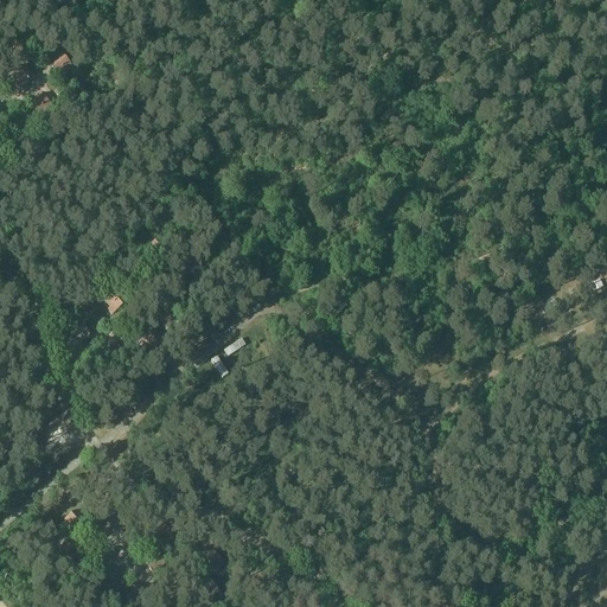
[(19,36),(6,46),(12,53),(10,56),(13,62),(30,48),(19,36)]
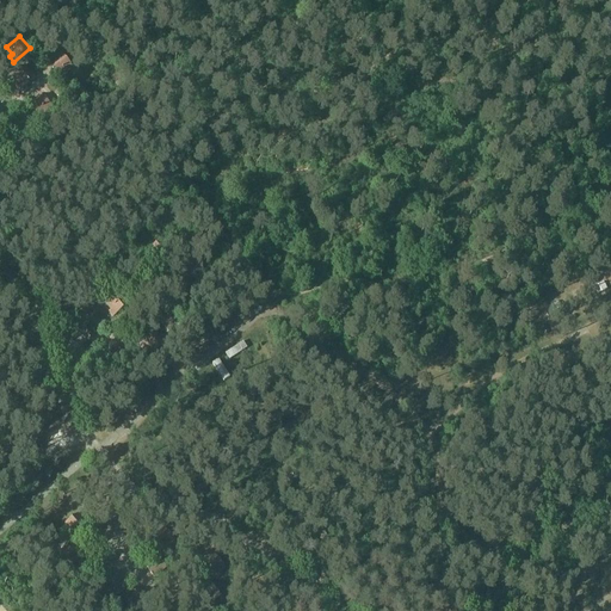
[(61,54),(50,65),(63,81),(68,76),(66,73),(72,67),(61,54)]
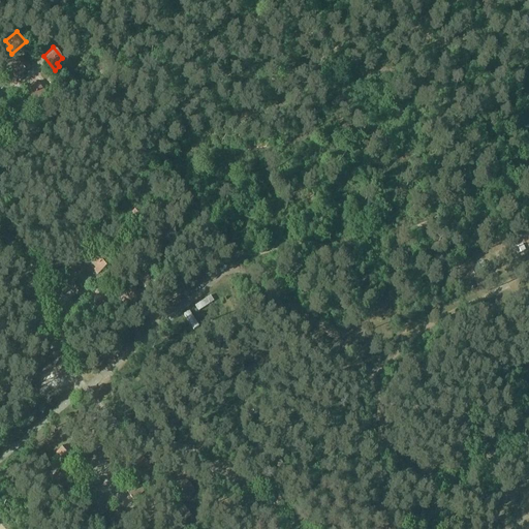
[(31,67),(23,57),(11,66),(16,71),(12,73),(17,79),(31,67)]
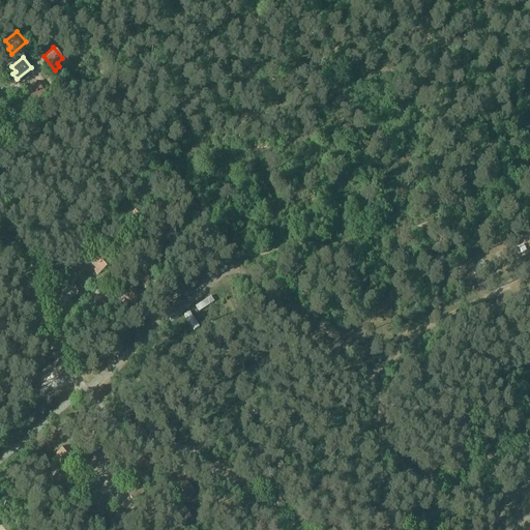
[(57,72),(47,81),(59,95),(63,91),(61,89),(66,84),(57,72)]
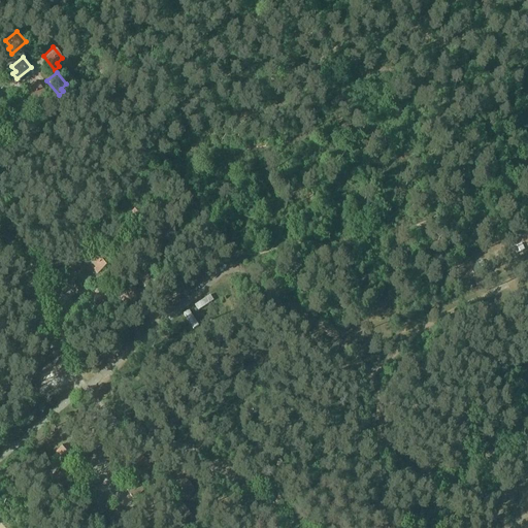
[(35,81),(25,90),(34,101),(40,97),(42,99),(46,96),(35,81)]
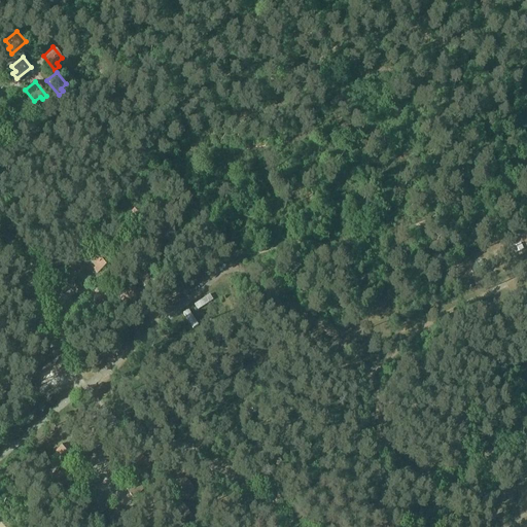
[(20,101),(9,109),(19,120),(25,115),(27,118),(32,114),(20,101)]
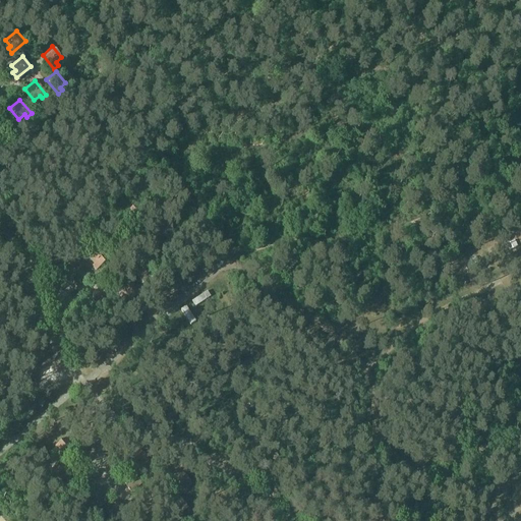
[(11,122),(0,131),(0,136),(1,138),(4,135),(8,141),(19,132),(11,122)]
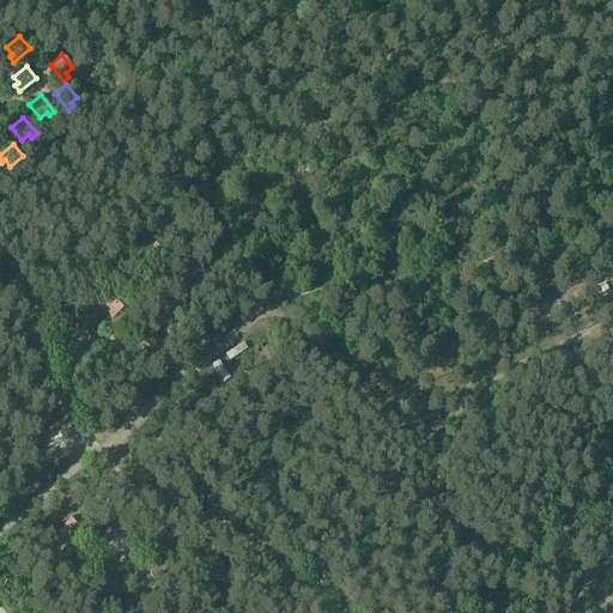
[(173,253),(163,241),(150,253),(156,259),(152,261),(157,266),(173,253)]
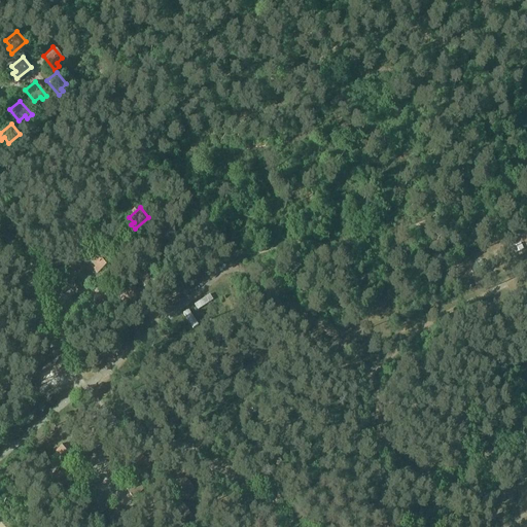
[(173,231),(164,219),(153,227),(165,242),(170,238),(167,236),(173,231)]
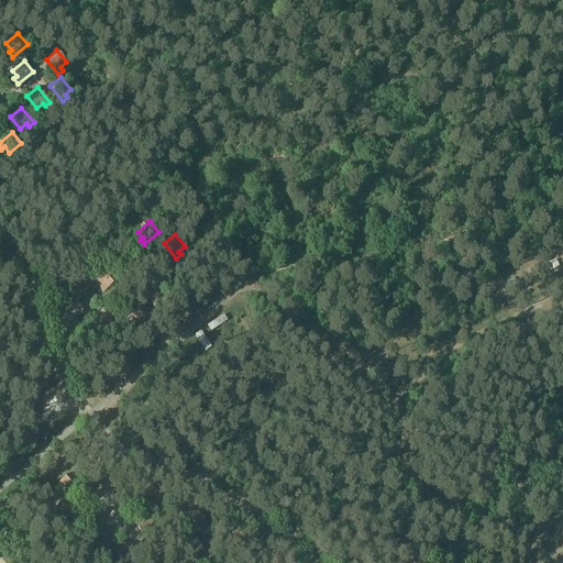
[(128,246),(118,235),(107,245),(111,252),(108,254),(112,258),(128,246)]
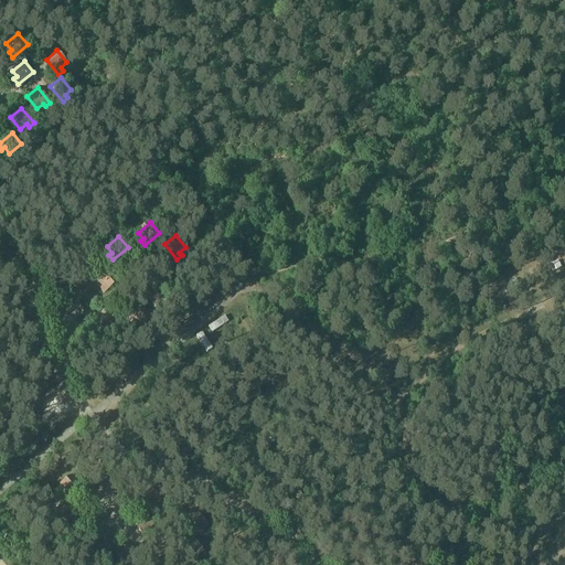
[(174,270),(168,262),(164,258),(153,267),(166,283),(171,278),(169,276),(174,270)]
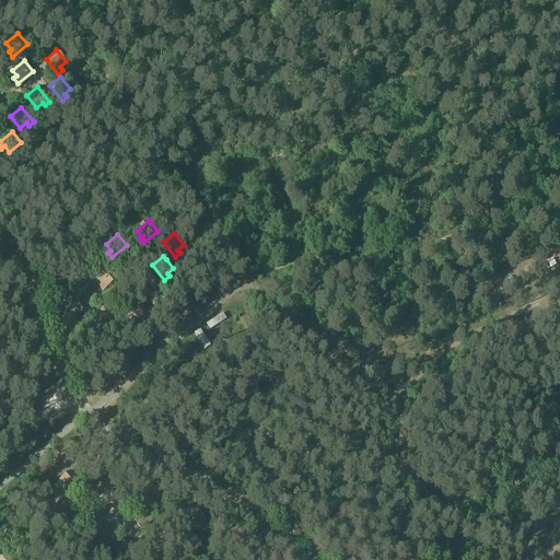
[(118,279),(109,268),(97,278),(103,283),(100,287),(104,291),(118,279)]
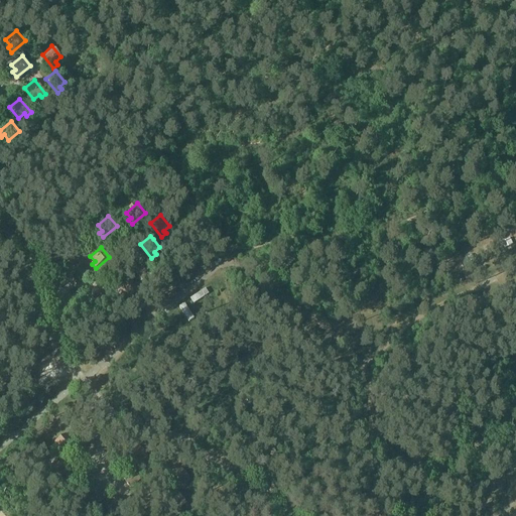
[(149,268),(140,257),(130,265),(142,279),(146,275),(144,273),(149,268)]
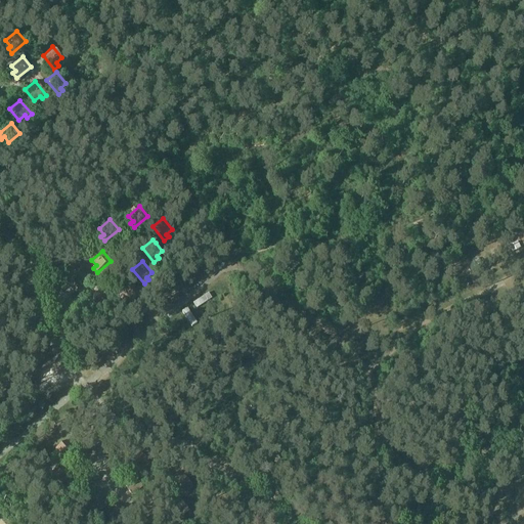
[(141,294),(133,284),(119,295),(123,300),(125,298),(130,303),(141,294)]
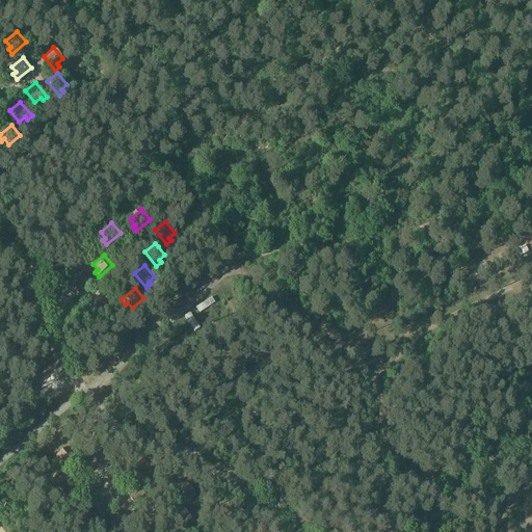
[(102,295),(91,303),(101,315),(107,311),(109,313),(113,310),(102,295)]
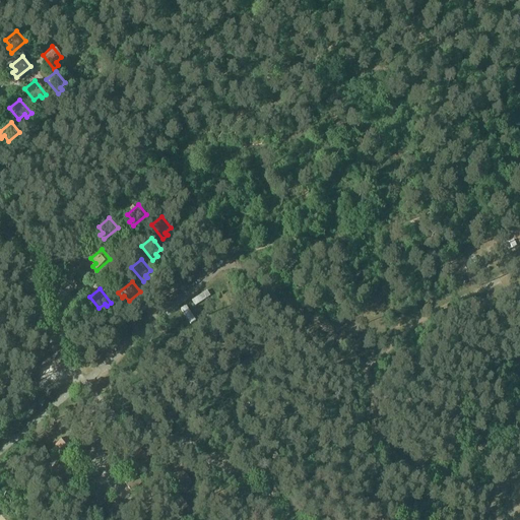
[(207,290),(192,301),(196,307),(211,297),(207,290)]
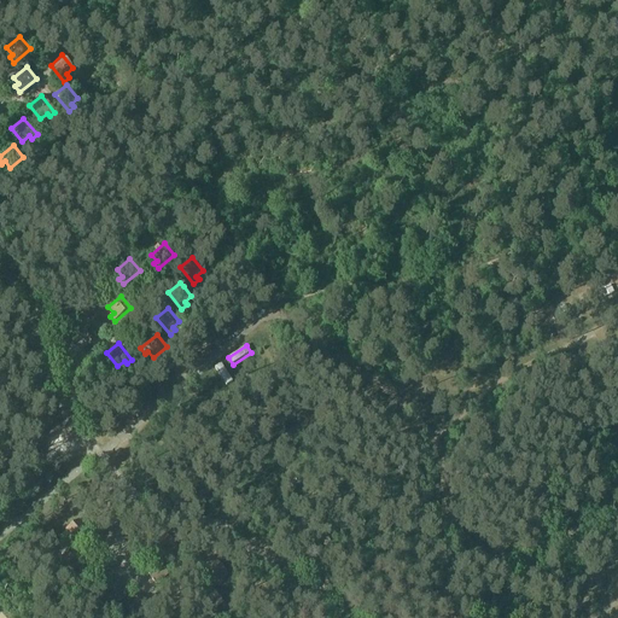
[(80,520),(70,528),(63,534),(73,546),(89,531),(80,520)]
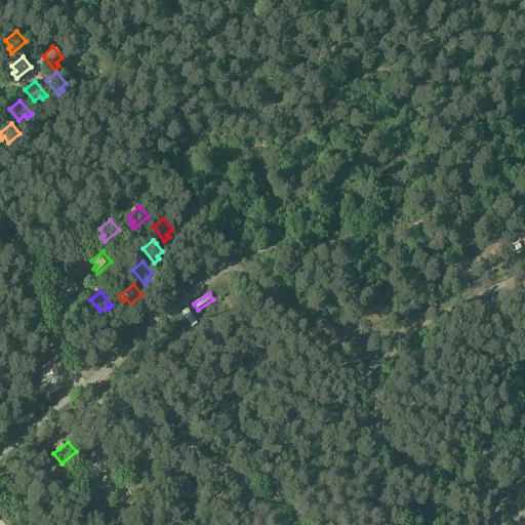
[(142,454),(131,462),(143,477),(148,473),(146,470),(151,466),(142,454)]
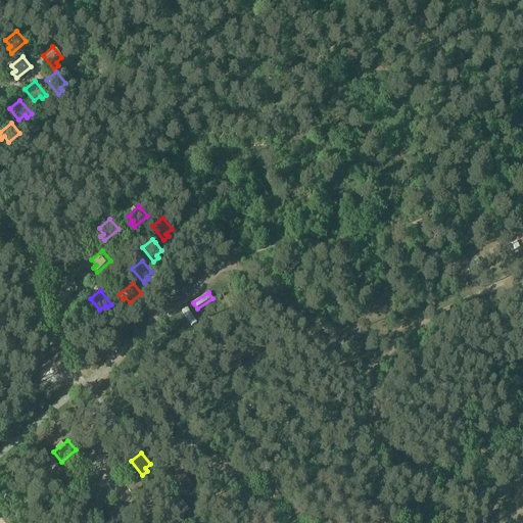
[(56,466),(49,472),(60,486),(68,479),(56,466)]
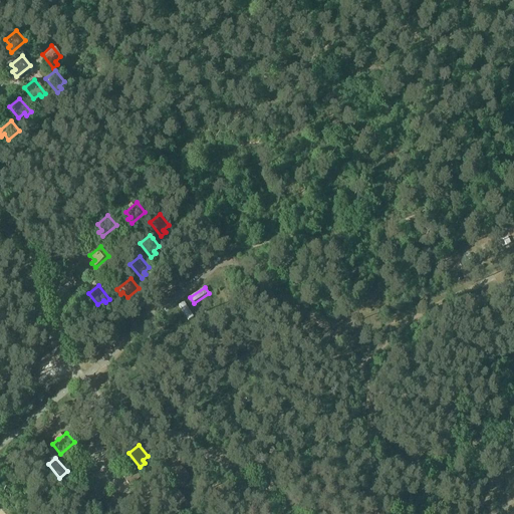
[(142,480),(130,466),(120,474),(132,488),(142,480)]
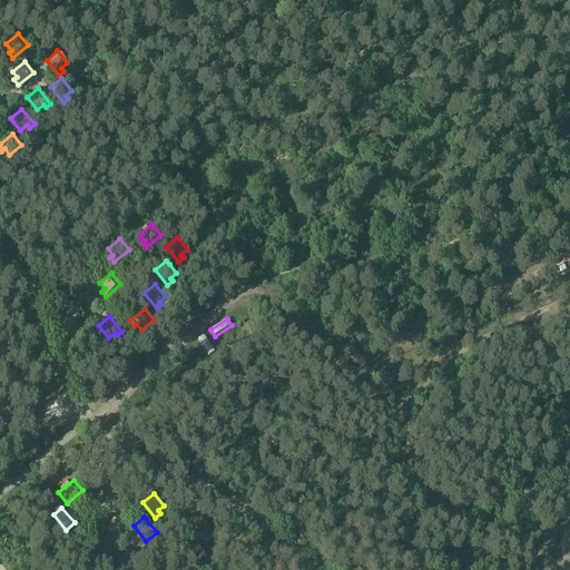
[(199,518),(188,527),(202,541),(204,539),(202,537),(209,530),(199,518)]
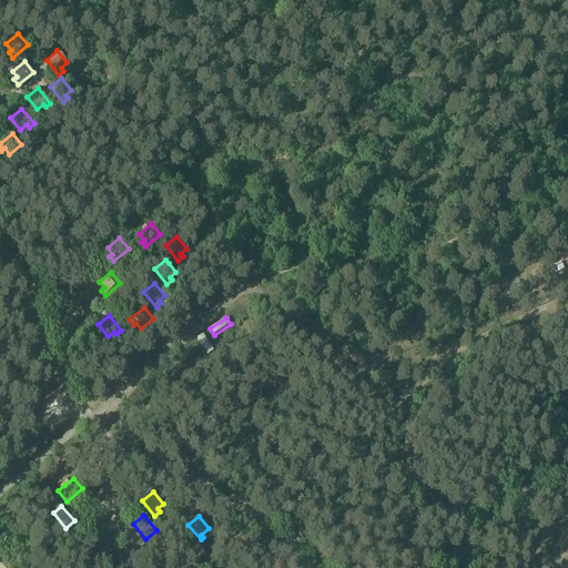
[(85,521),(70,534),(74,538),(79,535),(83,541),(94,533),(85,521)]
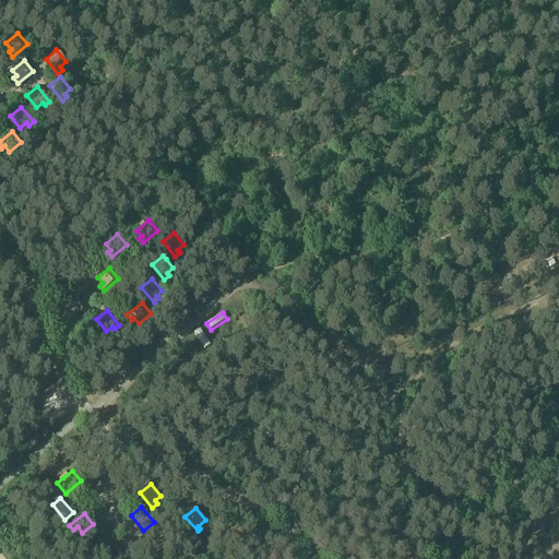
[(107,526),(93,539),(96,544),(100,540),(106,547),(117,537),(107,526)]
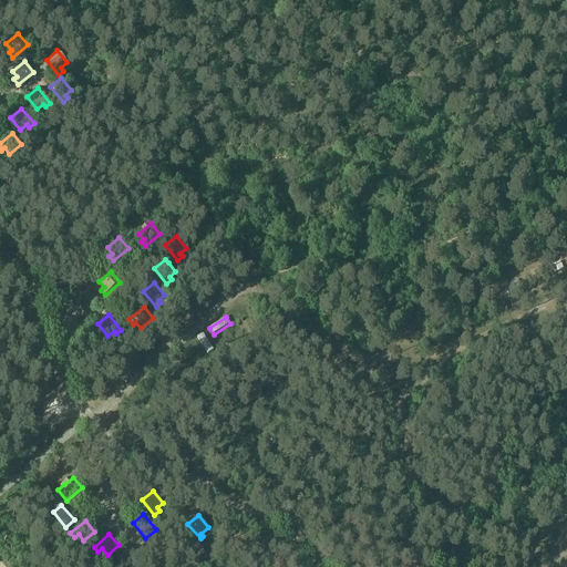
[(204,553),(194,540),(183,549),(195,564),(200,560),(198,557),(204,553)]
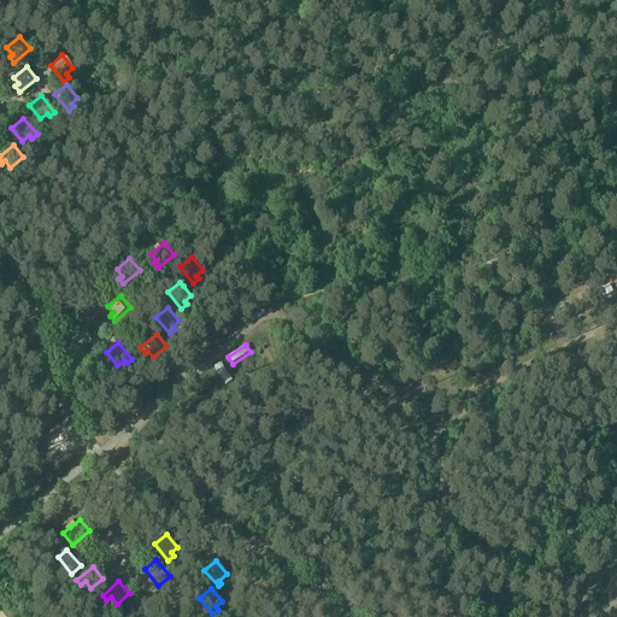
[(144,594),(134,601),(125,609),(130,612),(134,610),(140,616),(153,606),(144,594)]
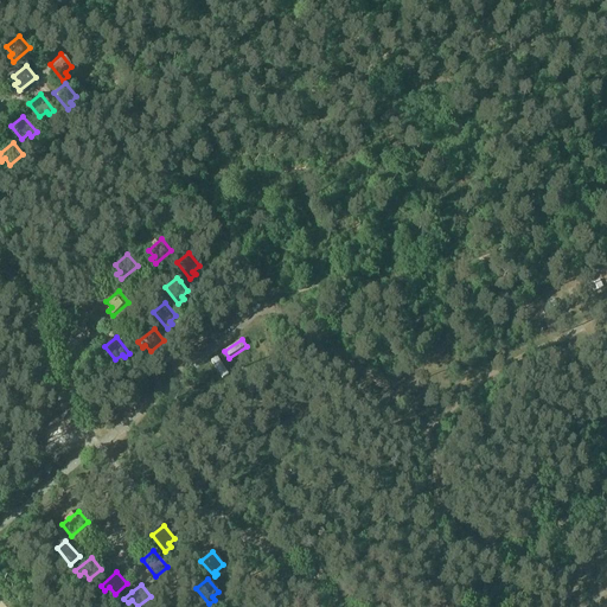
All buildings are outlined.
